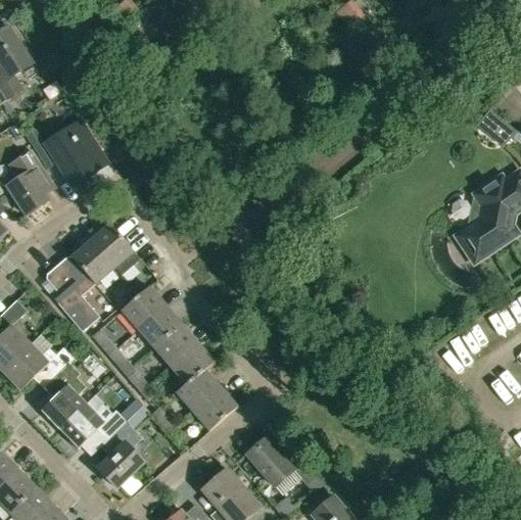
[(0,90),(5,98),(22,87),(13,74),(31,62),(6,26),(0,30),(0,90)]
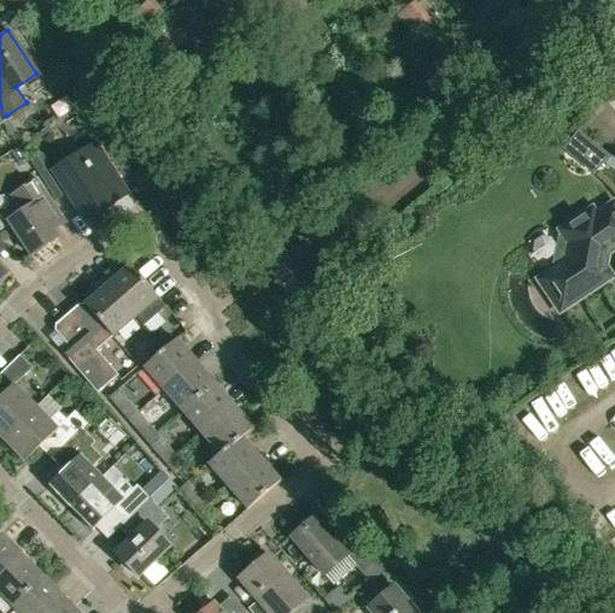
[(457,45),(440,46),(443,63),(460,62),(457,45)]
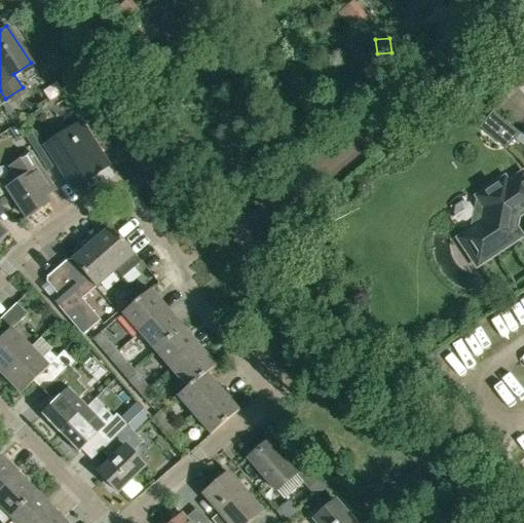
[(517,131),(491,109),(478,124),(503,146),(517,131)]
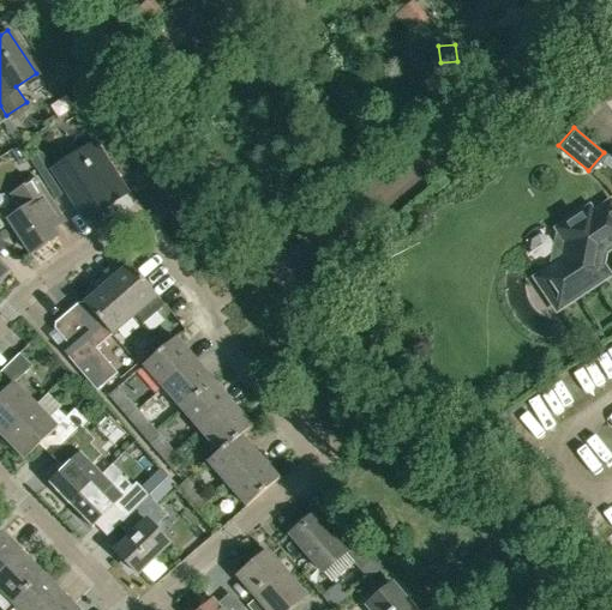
[(107,164),(93,142),(52,168),(83,216),(112,198),(95,173),(107,164)]
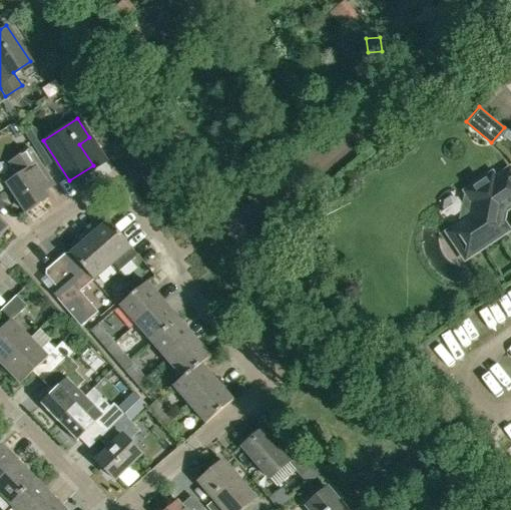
[(15,120),(9,124),(16,135),(22,131),(15,120)]
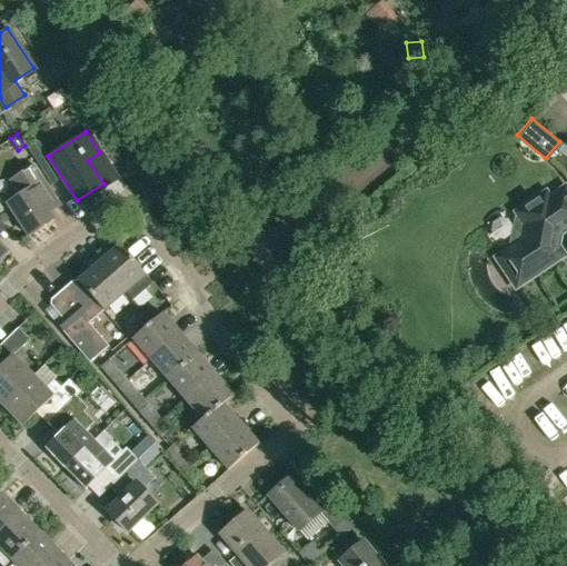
[(290,174),(289,171),(280,161),(275,167),(270,170),(281,182),(282,181),(289,175),(290,174)]
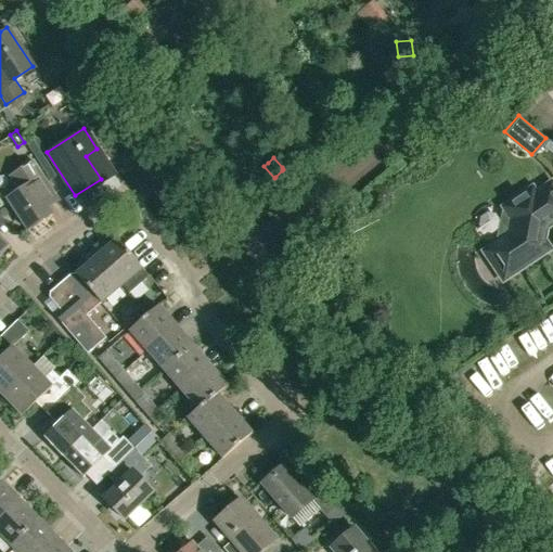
[(56,197),(46,180),(30,158),(8,174),(17,188),(5,195),(26,228),(50,212),(46,205),(56,197)]
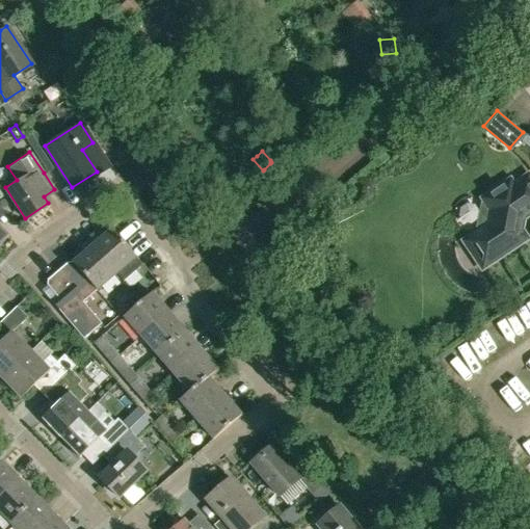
[(483,225),(473,231),(461,238),(480,267),(493,259),(526,236),(521,228),(523,216),(529,211),(529,177),(527,173),(512,182),(508,177),(480,195),(487,207),(488,209),(489,211),(487,219),(486,221),(484,222),(483,225)]
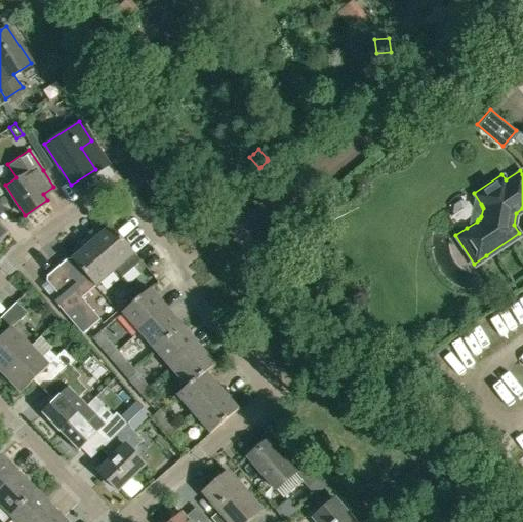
[(138,259),(131,251),(132,251),(109,224),(89,240),(113,268),(120,275),(138,259)]
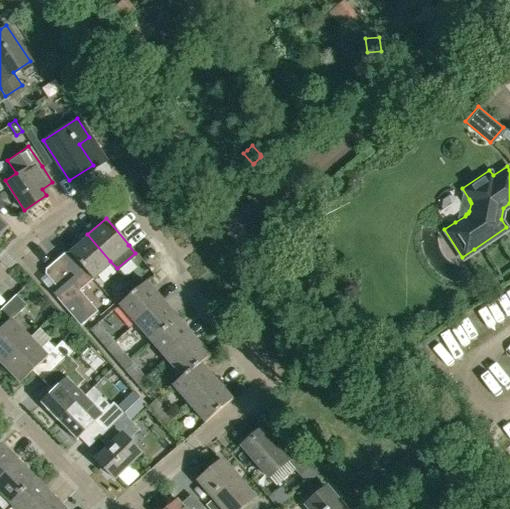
[(92,277),(110,261),(87,234),(69,250),(92,277)]
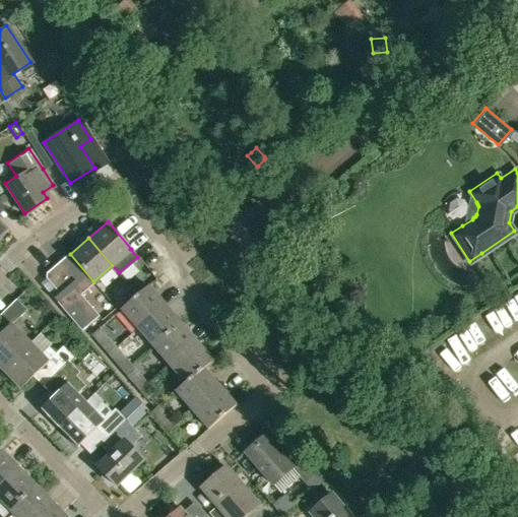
[(79,293),(93,281),(70,254),(65,254),(45,271),(44,276),(55,288),(50,294),(80,329),(98,314),(79,293)]
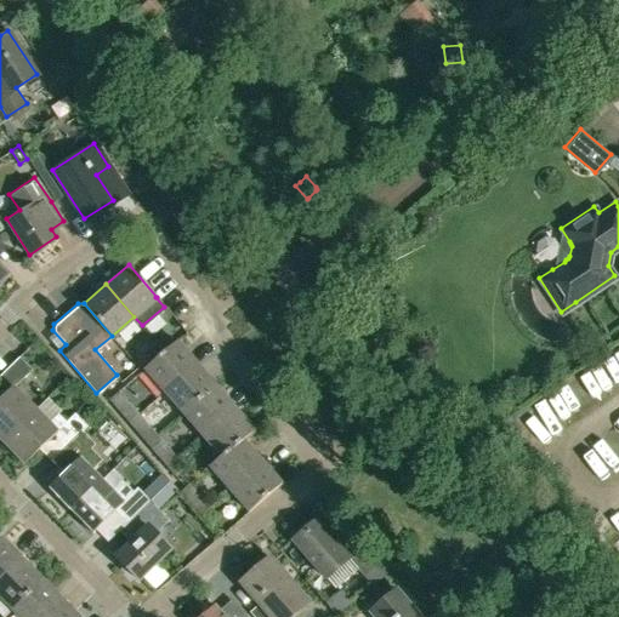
[(163,349),(171,342),(163,331),(153,340),(163,349)]
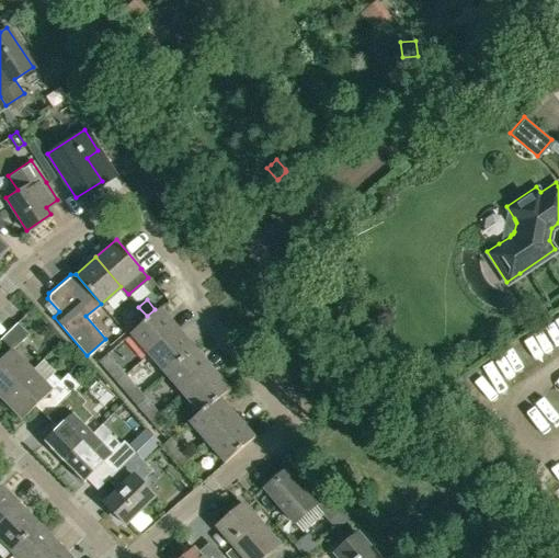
[(147,352),(177,327),(158,306),(155,309),(147,316),(137,325),(129,331),(147,352)]
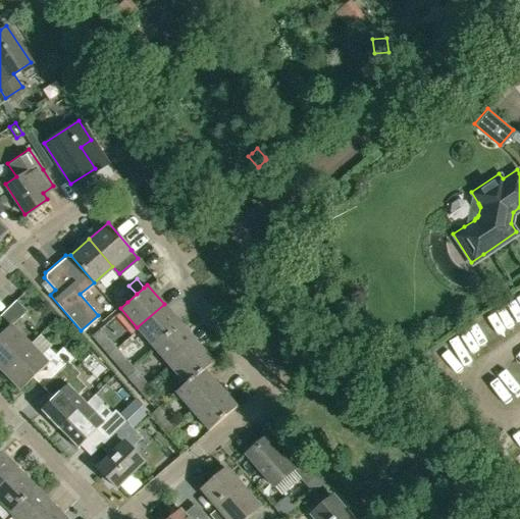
[(127,302),(137,294),(128,286),(120,293),(127,302)]
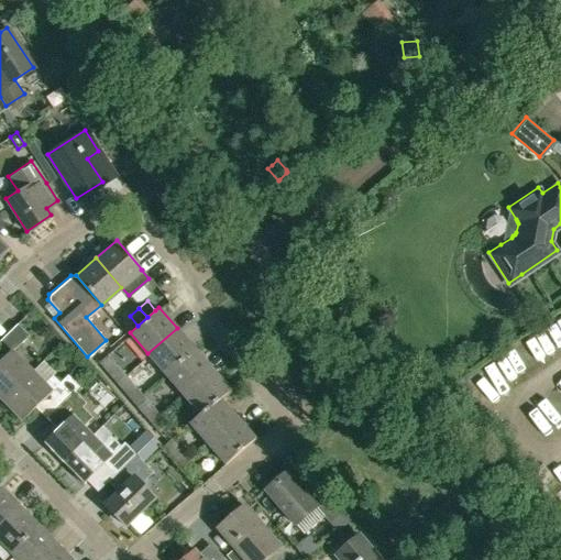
[(0,398),(31,370),(11,350),(28,333),(15,322),(0,337),(0,349),(6,354),(0,359),(0,398)]
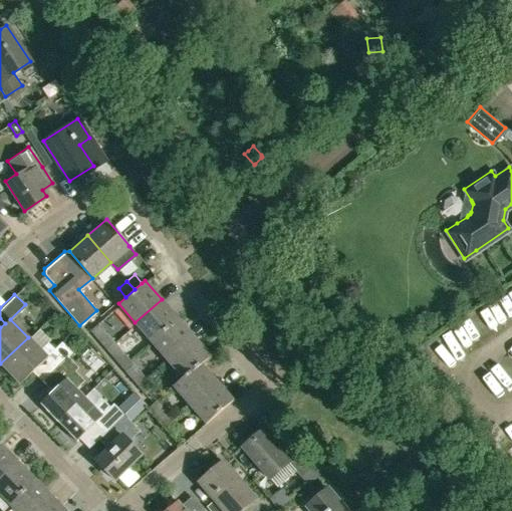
[(150,340),(177,317),(162,299),(135,322),(150,340)]
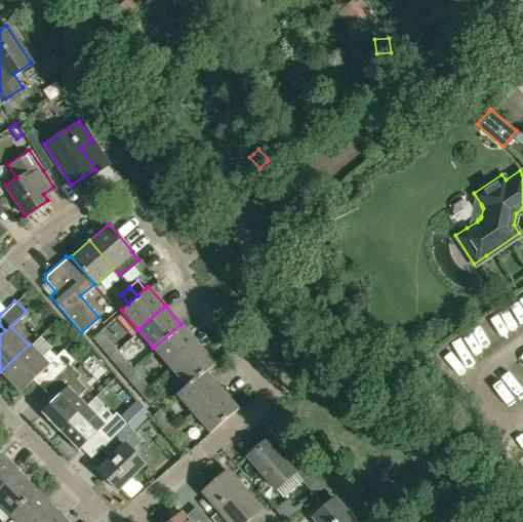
[(169,366),(197,343),(180,324),(153,348),(169,366)]
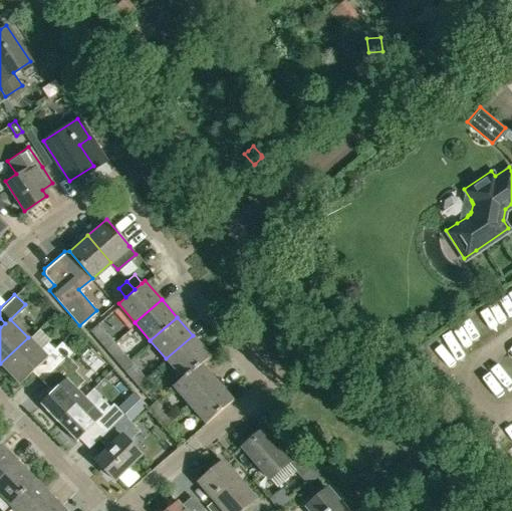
[(103,348),(113,341),(96,322),(87,330),(103,348)]
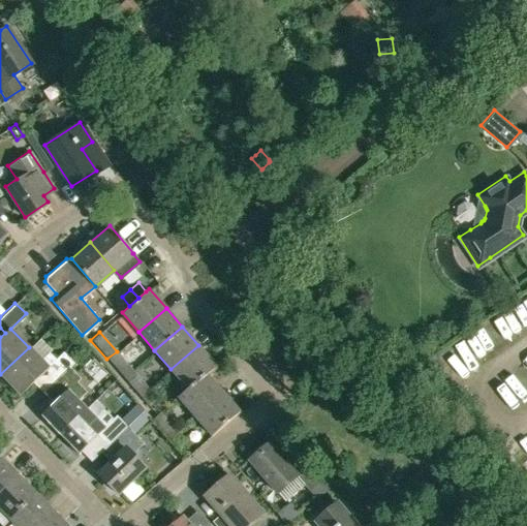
[(205,372),(206,373),(215,365),(198,345),(171,369),(186,388),(187,389),(205,372)]
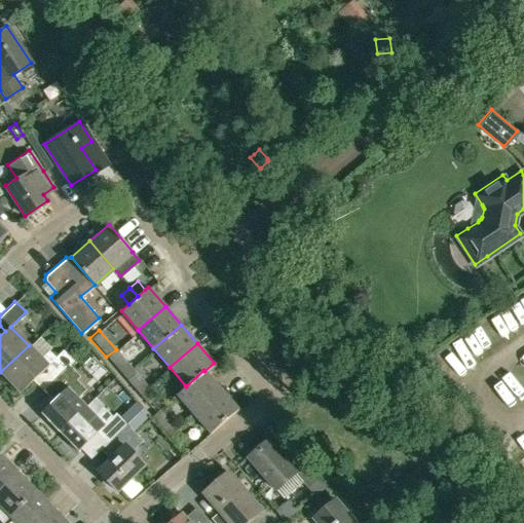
[(47,348),(39,356),(29,345),(0,372),(20,391),(42,369),(52,379),(68,364),(73,360),(62,348),(54,356),(47,348)]
